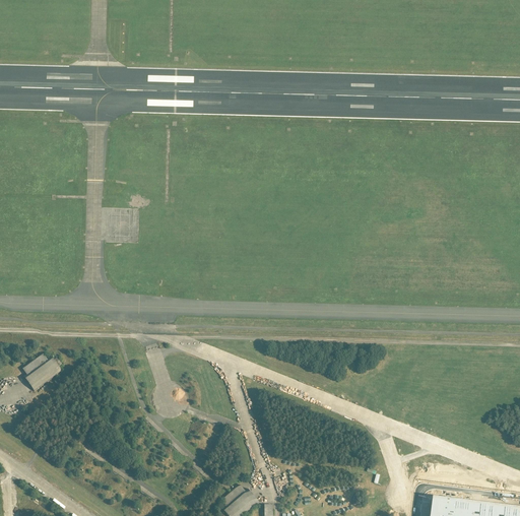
[(43,352),(22,368),(26,373),(23,375),(35,391),(62,371),(59,366),(62,364),(57,358),(54,360),(51,355),(47,358),(43,352)]
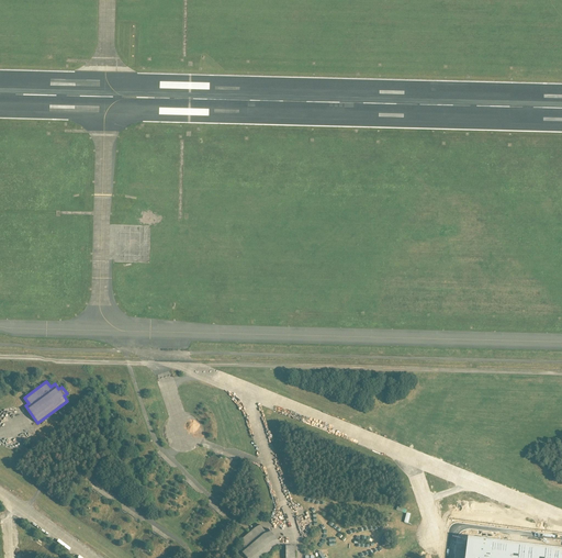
[(210,449),(201,468),(204,479),(220,486),(231,479),(237,459),(210,449)]
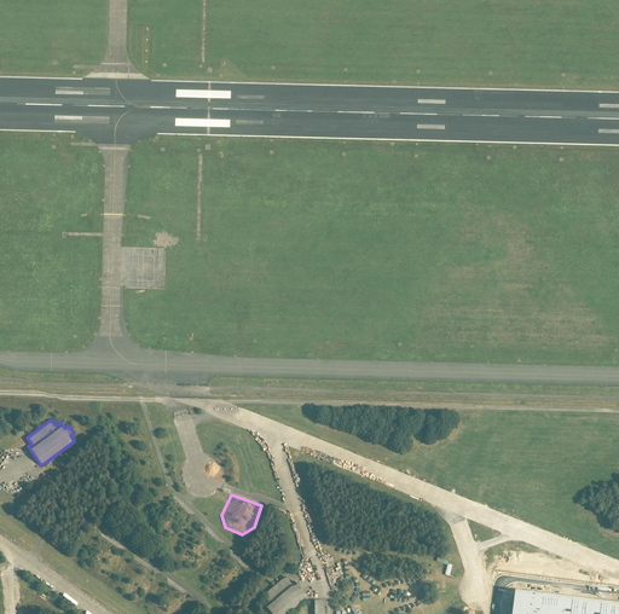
[(156,577),(129,559),(115,578),(116,590),(132,601),(144,596),(156,577)]
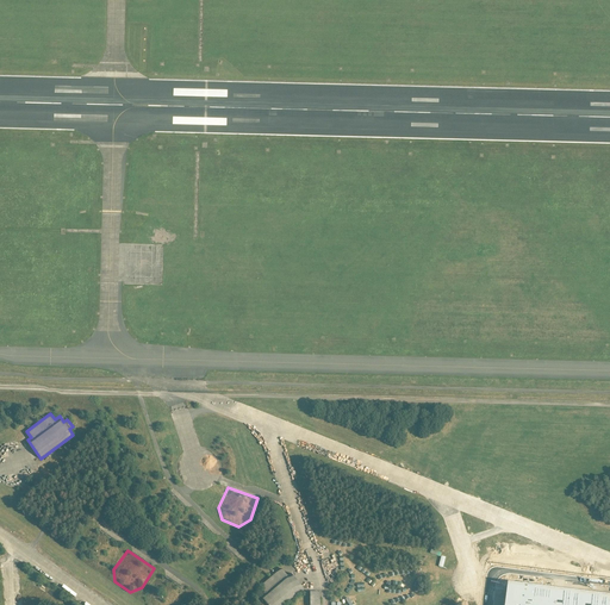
[(286,572),(281,566),(259,586),(263,591),(260,594),(263,600),(260,603),(261,604),(282,604),(305,586),(290,569),(286,572)]
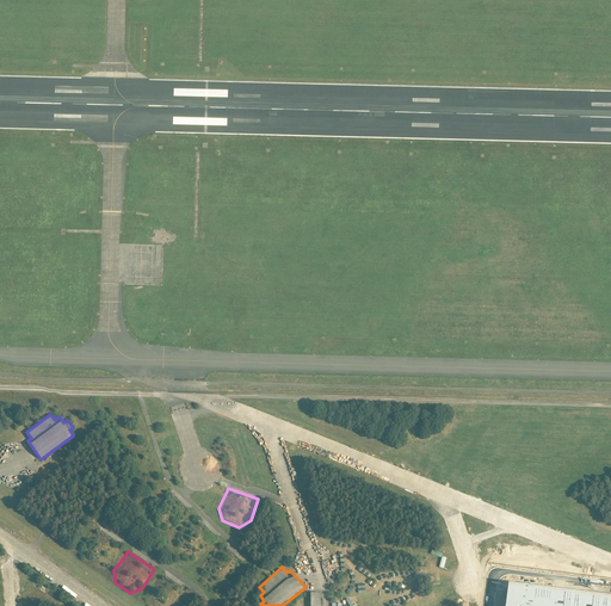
[(178,605),(187,593),(161,574),(147,592),(147,605),(148,605),(178,605)]
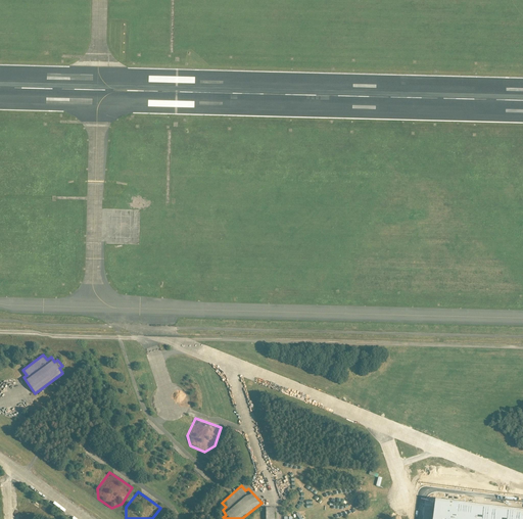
[(522,518),(522,510),(435,499),(432,518),(522,518)]
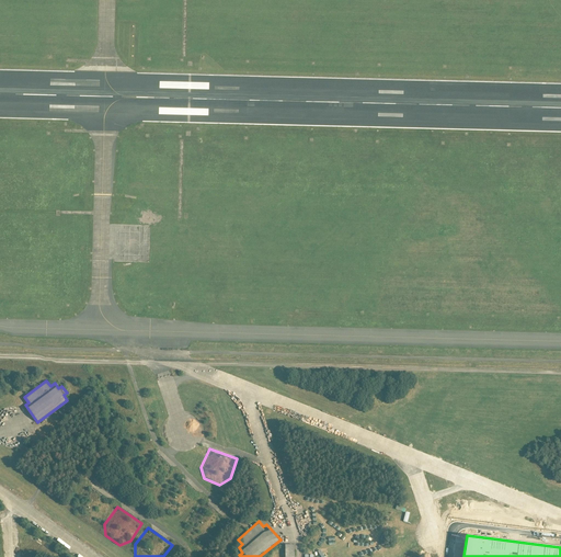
[(294,556),(295,542),(285,542),(285,556),(294,556)]
